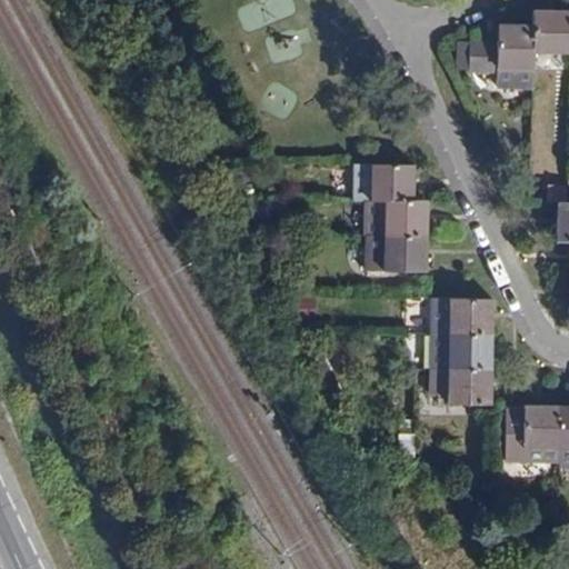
[(551,49),(551,55),(568,55),(568,11),(551,11),(533,10),(533,28),(516,27),(497,27),(497,43),(469,42),(468,75),(485,76),(496,76),(495,101),(531,102),(533,55),(533,49),(551,49)]
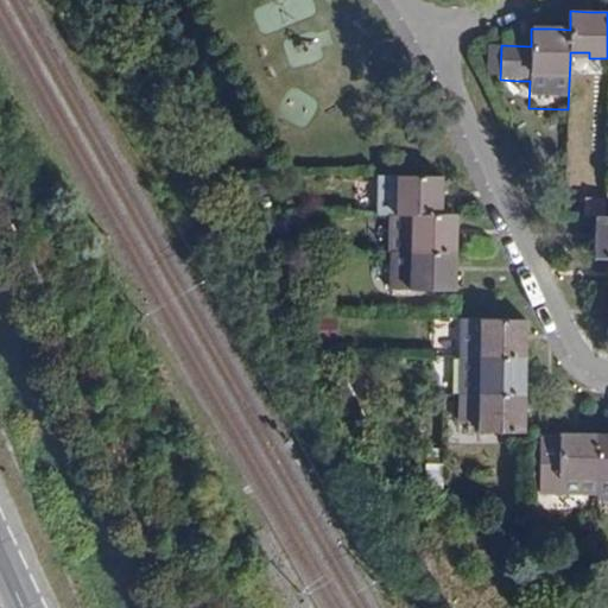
[(500,80),(501,45),(489,45),(488,78),(500,80)]
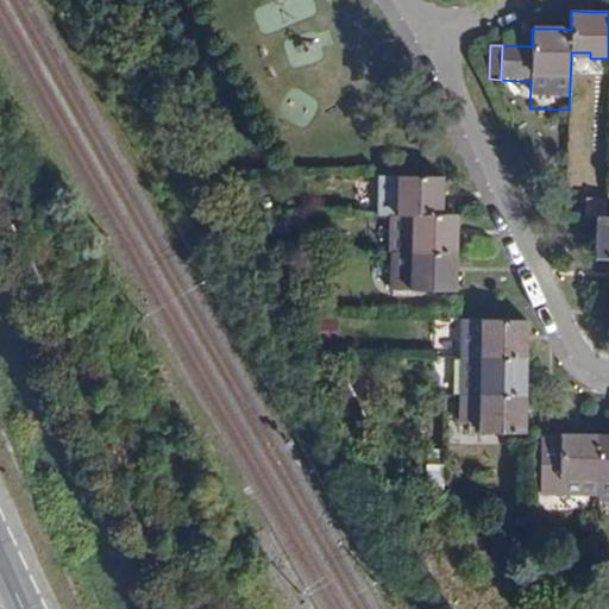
[(443,179),(378,176),(378,215),(390,217),(389,252),(388,289),(456,292),(456,269),(456,255),(457,228),(457,218),(441,217),(443,193),(443,179)]
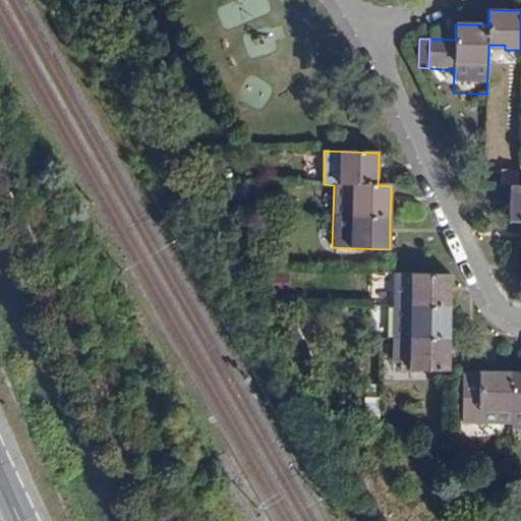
[(520,185),(510,186),(510,204),(509,221),(520,220),(520,269),(520,286),(520,185)]
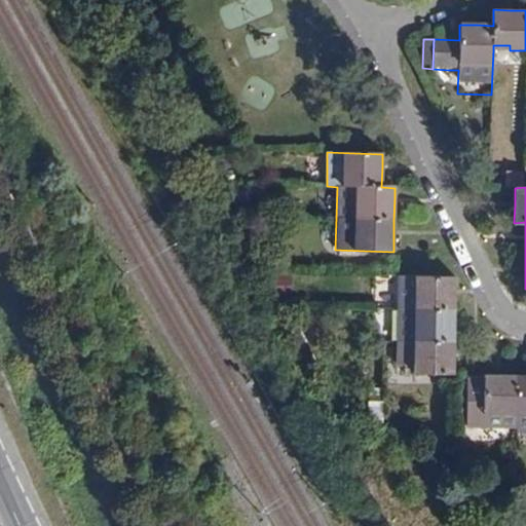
[(455,291),(455,276),(399,275),(398,310),(396,341),(396,365),(413,366),(413,374),(453,375),(454,352),(454,343),(454,325),(455,312),(455,291)]
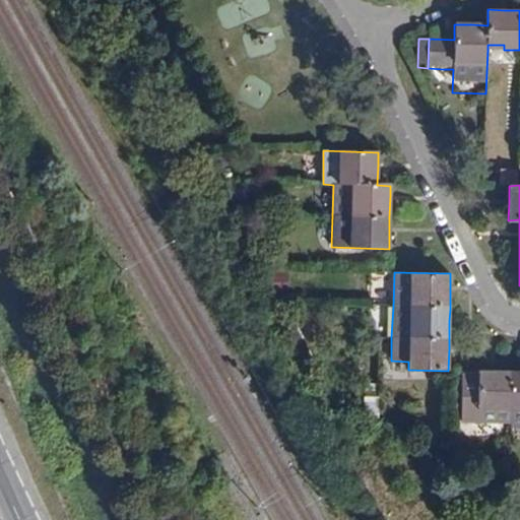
[(379,383),(379,366),(368,365),(367,383),(379,383)]
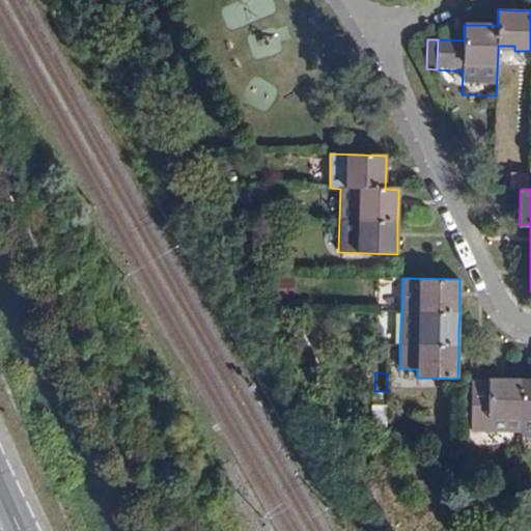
[(470,419),(504,419),(504,415),(520,415),(520,419),(520,439),(530,438),(530,380),(521,380),(502,380),(488,379),(488,381),(471,381),(470,419)]
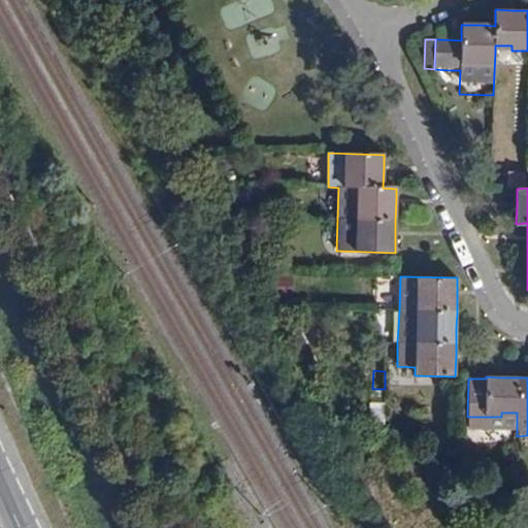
All buildings are outlined.
